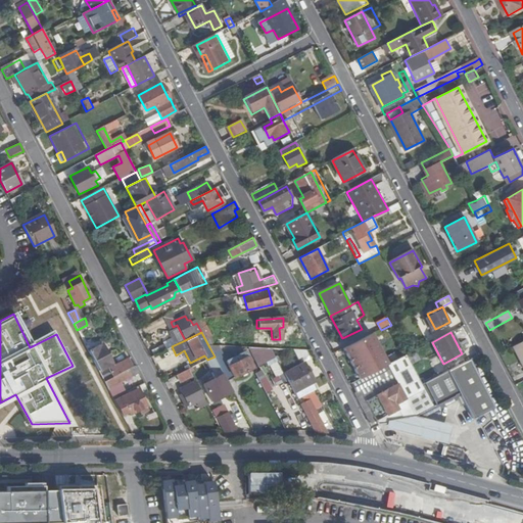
[(375,337),(353,348),(365,370),(386,359),(375,337)]
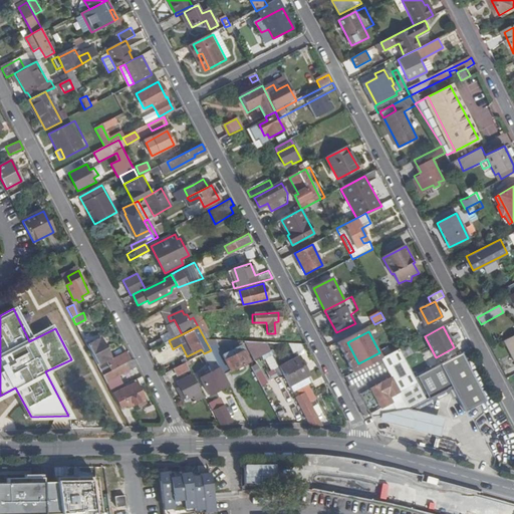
[(513,333),(504,339),(513,360),(513,333)]
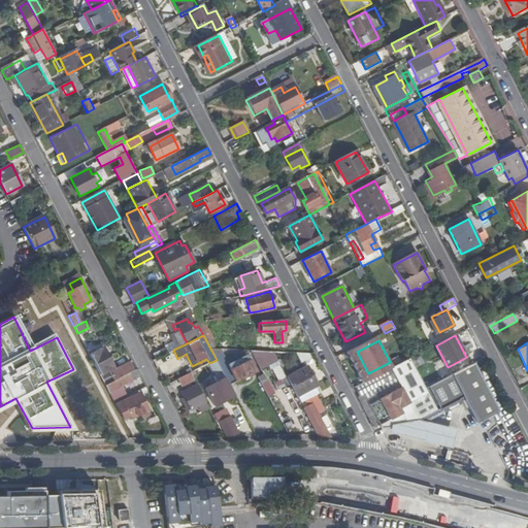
[(104,347),(89,355),(99,374),(108,370),(111,376),(102,381),(105,386),(134,371),(129,362),(114,369),(104,347)]
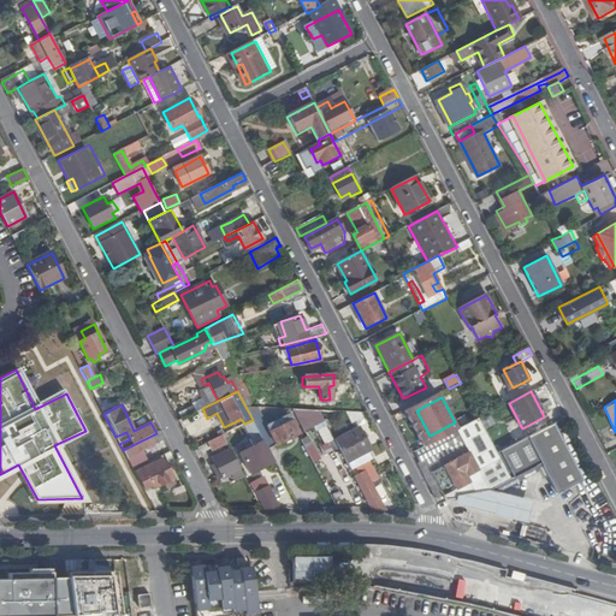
[(296,415),(304,431),(325,421),(317,404),(296,415)]
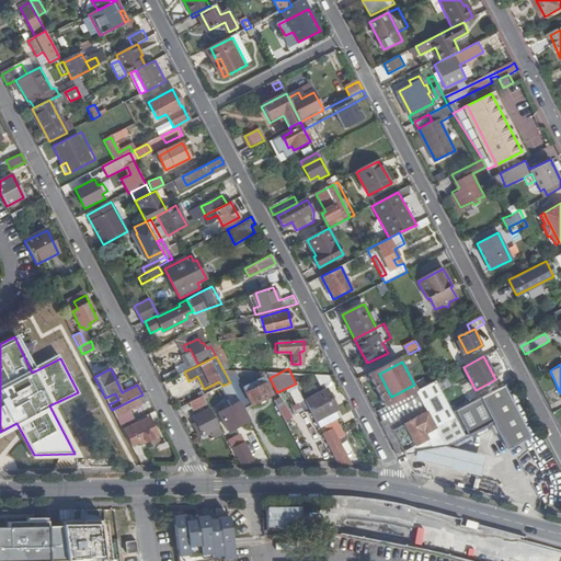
[(230,382),(243,408),(251,404),(251,405),(274,395),(266,381),(264,376),(255,380),(243,387),(235,373),(225,373),(230,382)]
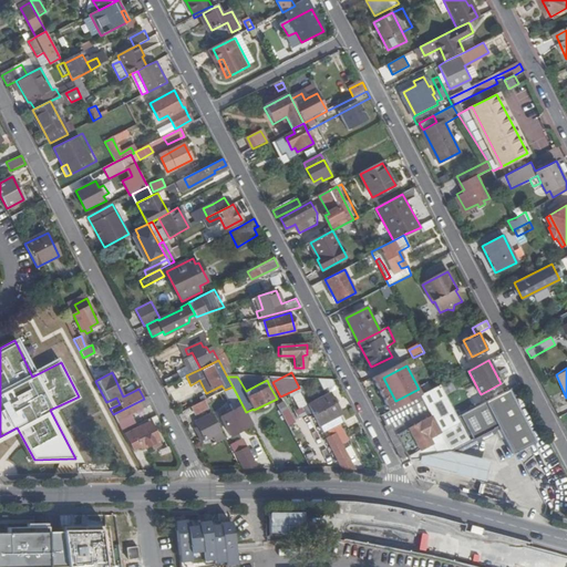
[(441,384),(421,395),(432,418),(444,439),(463,429),(457,416),(441,384)]
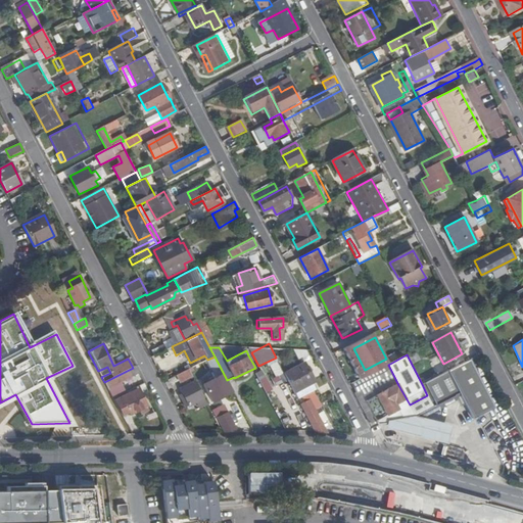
[(211,403),(233,392),(227,380),(215,357),(207,360),(221,383),(205,391),(211,403)]
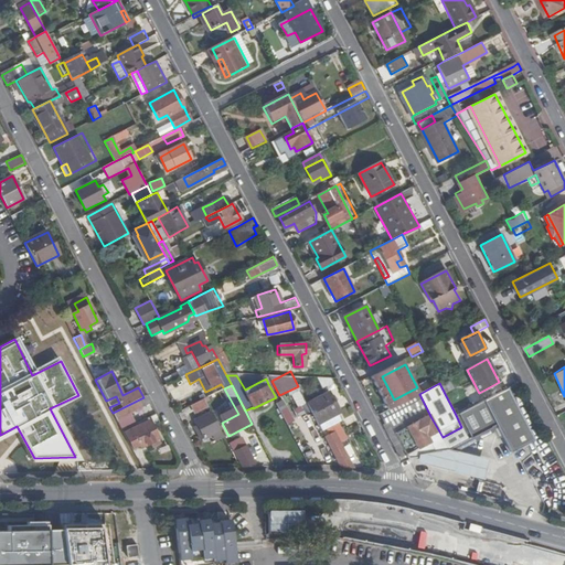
[(290,390),(297,406),(305,403),(298,386),(290,390)]
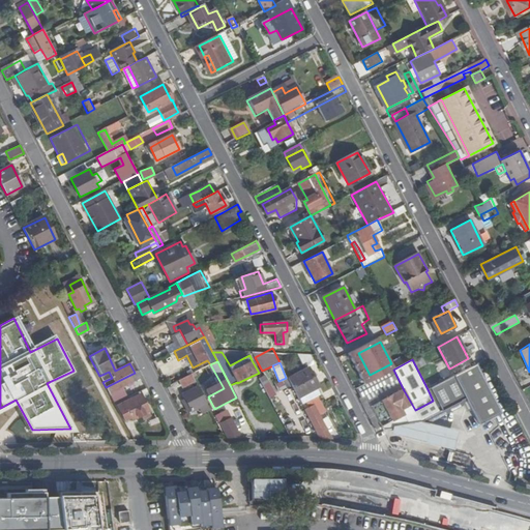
[(433,401),(439,412),(466,399),(479,425),(502,413),(476,364),(428,389),(433,401)]
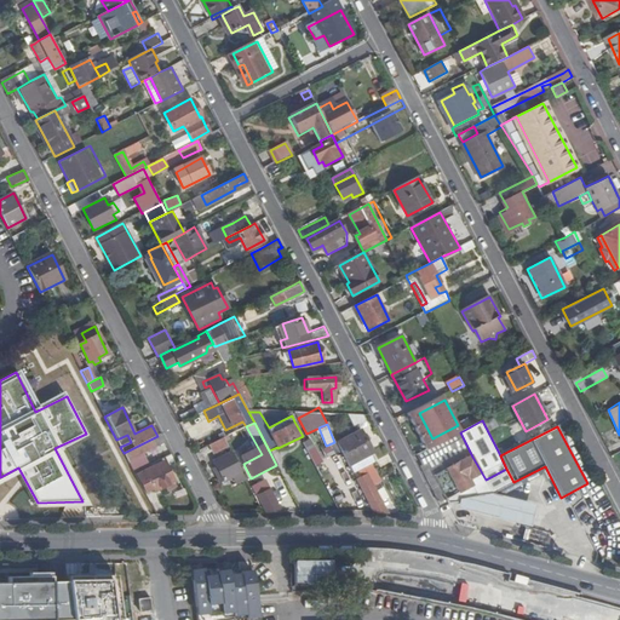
[(363,428),(338,442),(354,472),(363,468),(371,463),(374,461),(377,460),(373,452),(375,449),(363,428)]
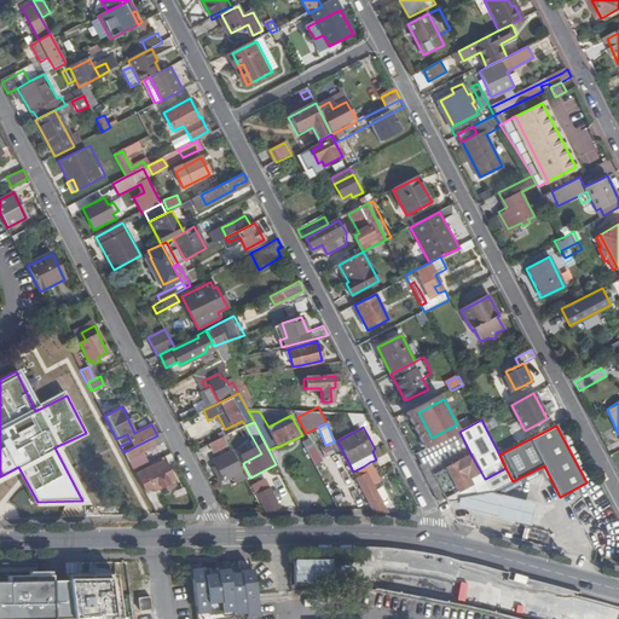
[(206,434),(210,444),(223,438),(217,428),(206,434)]
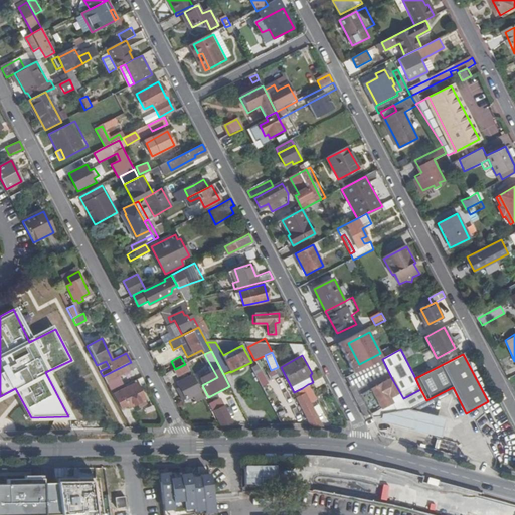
[(347,377),(351,386),(355,384),(361,396),(392,379),(382,359),(357,372),(347,377)]
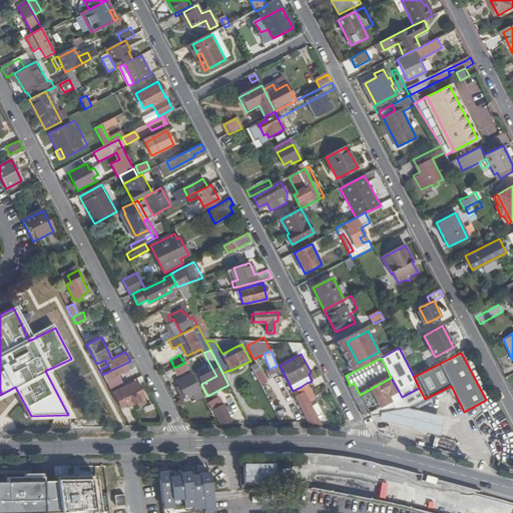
[(120,375),(136,367),(132,360),(130,361),(102,375),(119,409),(128,404),(129,406),(137,403),(138,405),(146,402),(136,382),(134,383),(133,381),(125,384),(120,375)]
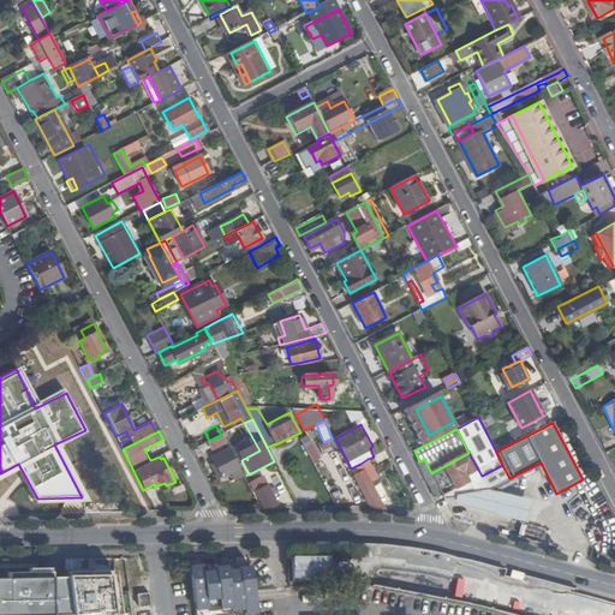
[(213,448),(226,442),(222,434),(221,435),(209,441),(213,448)]
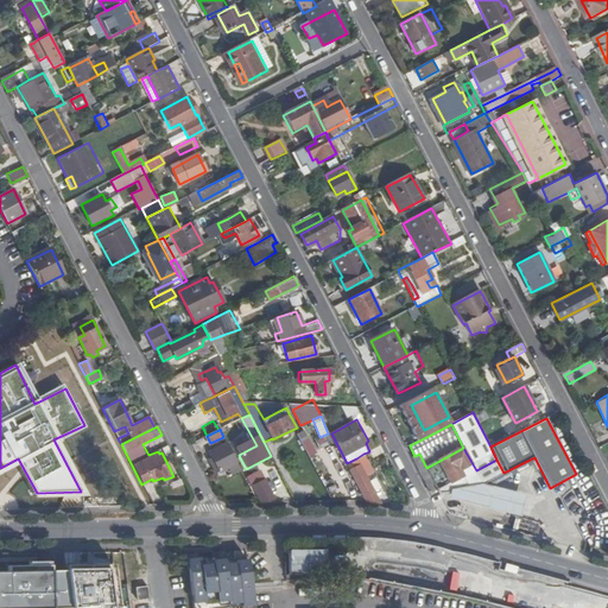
[(297,434),(309,457),(317,454),(305,429),(297,434)]
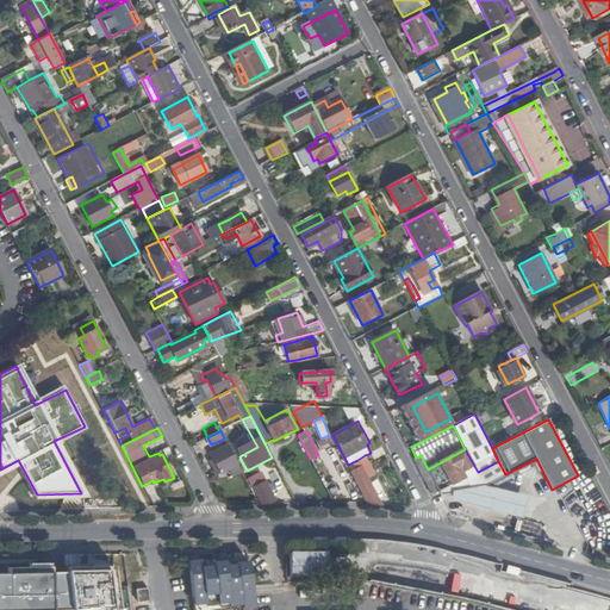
[(419,434),(408,441),(411,447),(423,441),(419,434)]
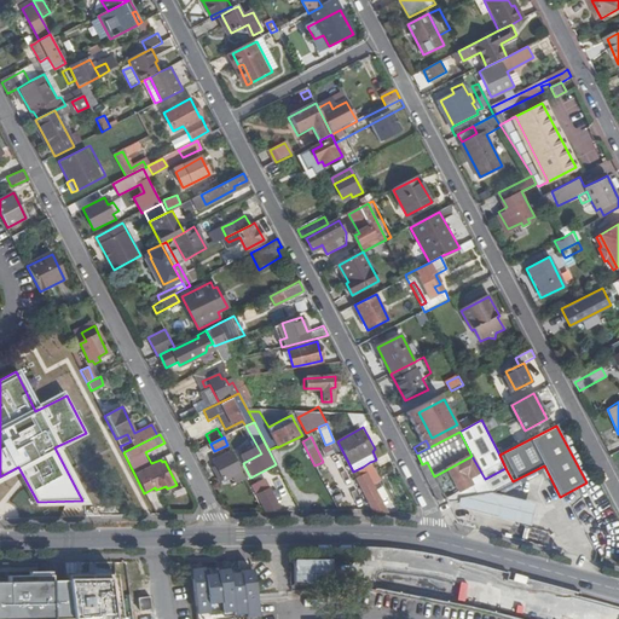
[(422,464),(420,466),(439,502),(445,499),(446,501),(447,503),(461,502),(479,499),(492,492),(513,481),(505,468),(485,479),(472,456),(434,476),(427,462),(422,464)]
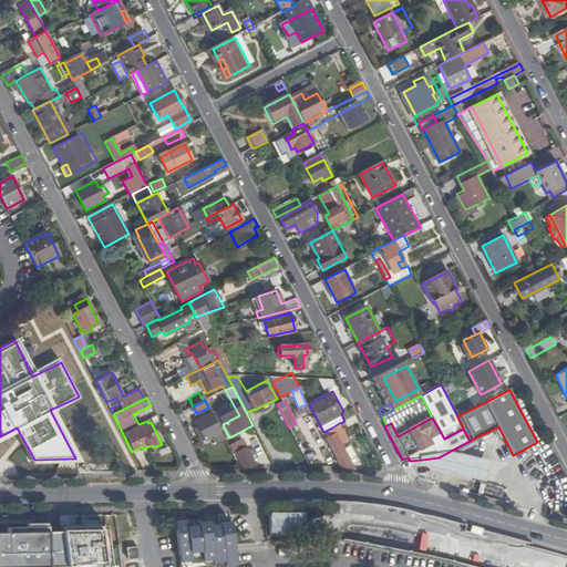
[(208,446),(225,439),(215,420),(198,428),(208,446)]
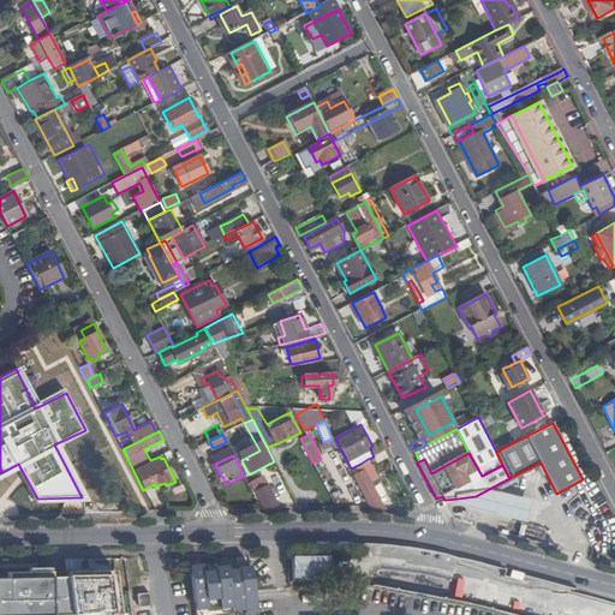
[(380,475),(371,458),(368,459),(377,476),(380,475)]
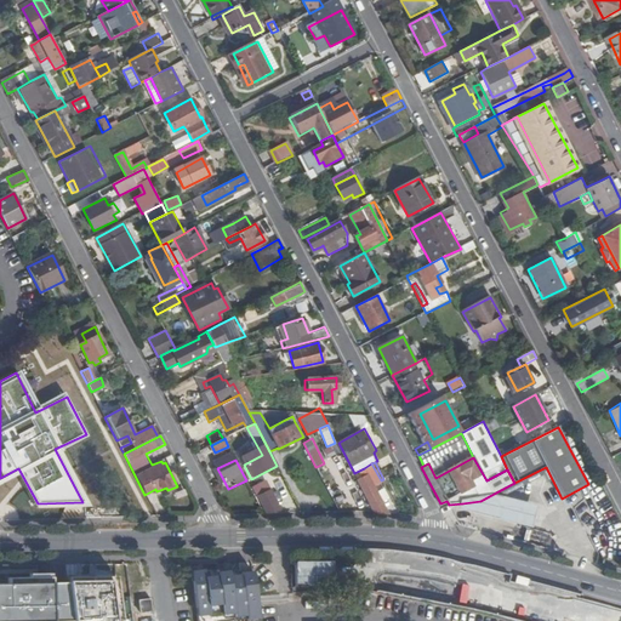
[(368,474),(358,479),(374,512),(387,513),(372,485),(381,480),(371,463),(364,468),(368,474)]
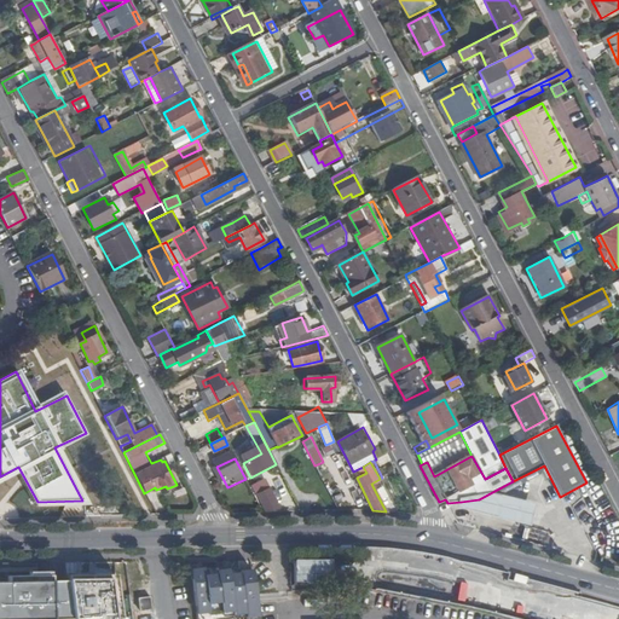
[(279,504),(289,499),(281,482),(271,486),(279,504)]
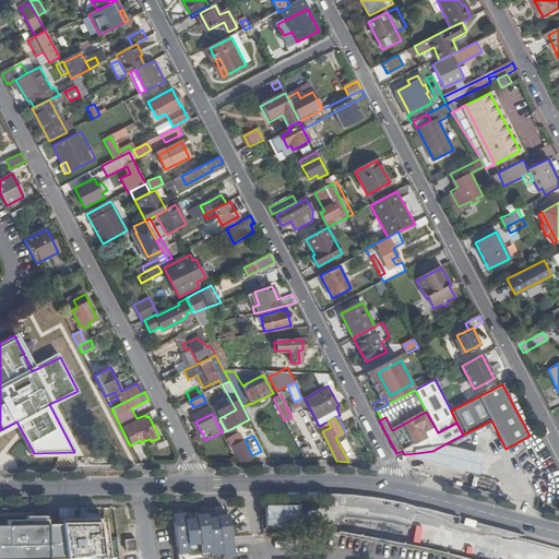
[(233,448),(240,462),(253,461),(244,442),(233,448)]
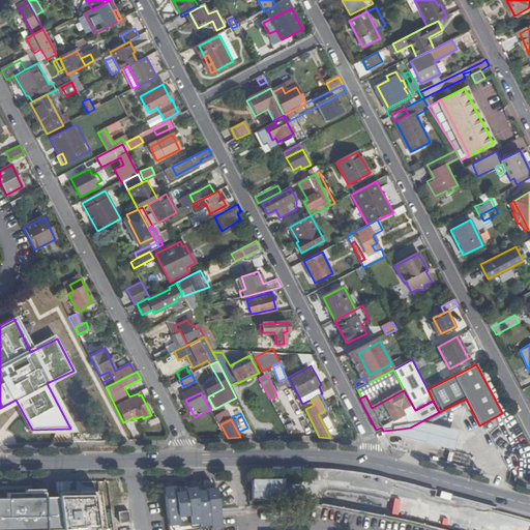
[(383,431),(382,429),(381,429),(380,432),(453,449),(459,431),(421,421),(410,428),(394,430),(383,431)]
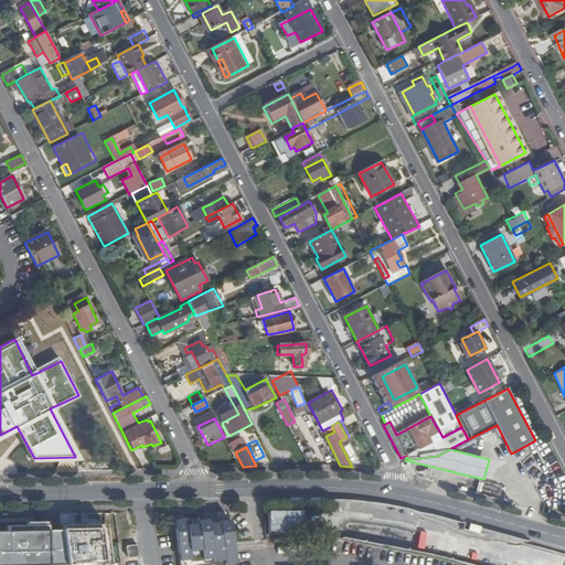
[(91,512),(104,511),(104,502),(91,502),(91,512)]
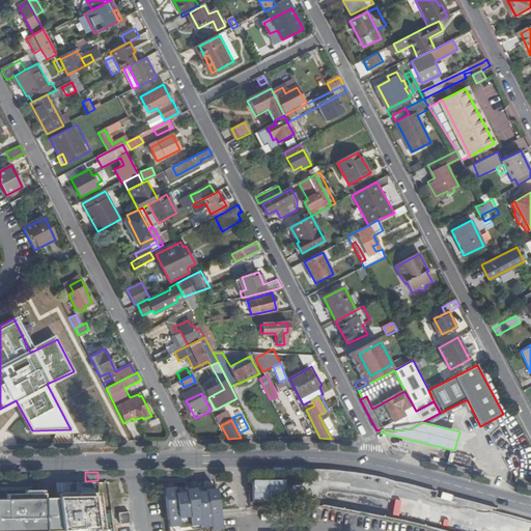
[(284,501),(284,480),(252,480),(252,501),(284,501)]
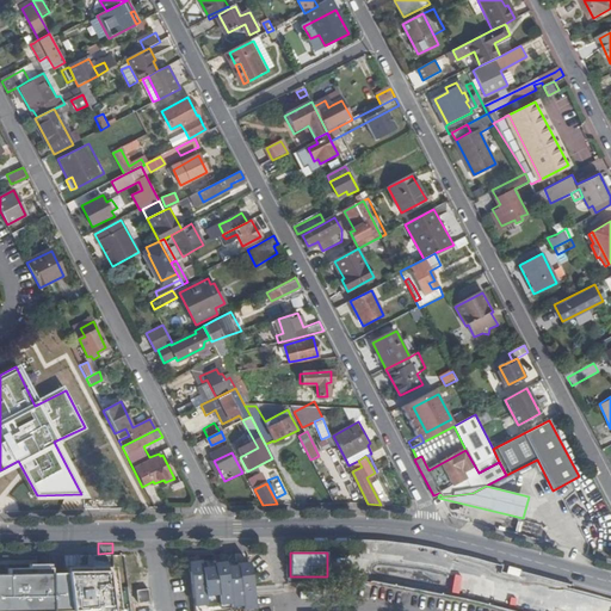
[(255,609),(250,562),(238,563),(238,561),(226,563),(226,561),(216,562),(216,561),(203,562),(202,561),(190,562),(196,610),(227,610),(244,609),(244,610),(255,609)]
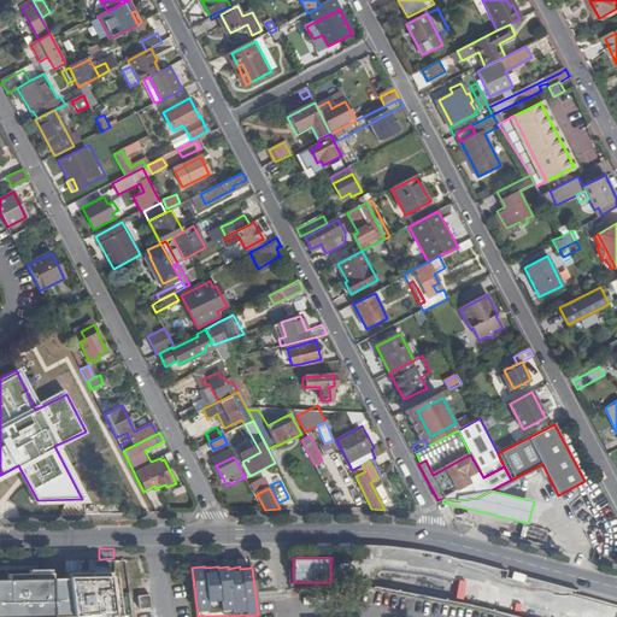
[(121,616),(115,574),(68,574),(68,580),(72,616),(121,616)]
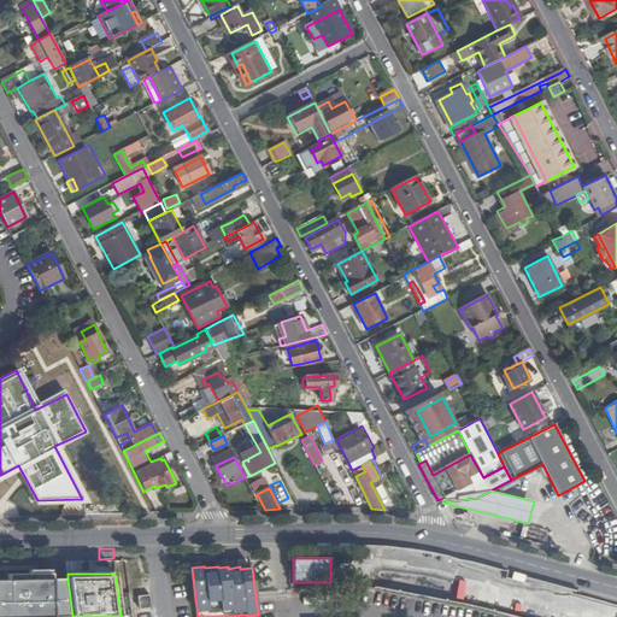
[(72,616),(68,580),(52,581),(51,575),(29,575),(7,576),(7,581),(0,581),(0,616),(72,616)]
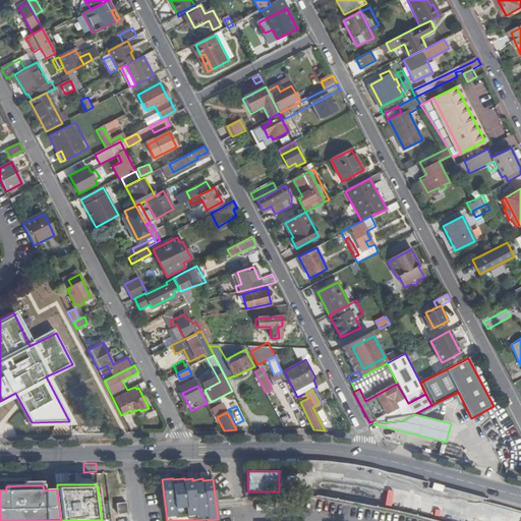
[(125,500),(115,501),(117,511),(127,510),(125,500)]
